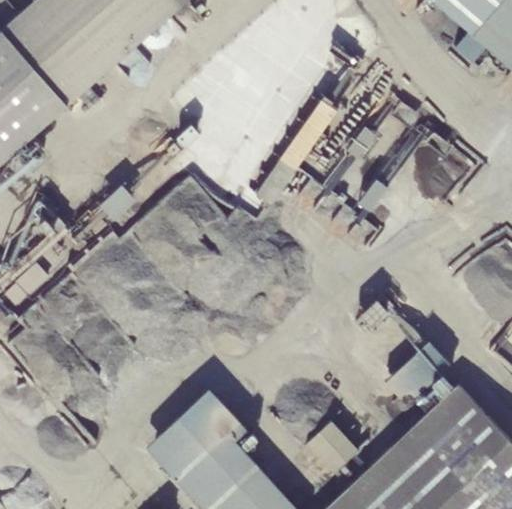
[(35,0),(0,31),(0,166),(189,0),(35,0)]
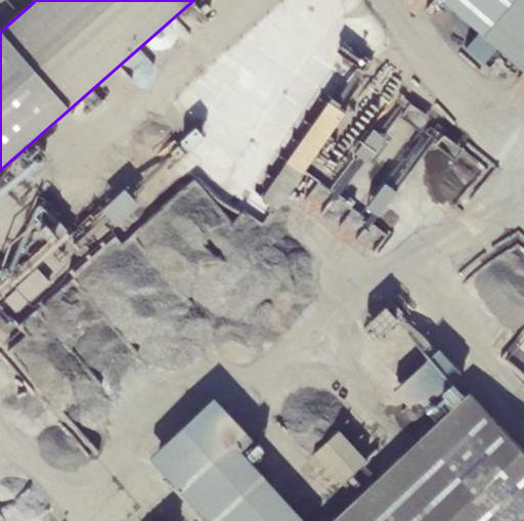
[(523,0),(443,0),(523,70),(523,0)]
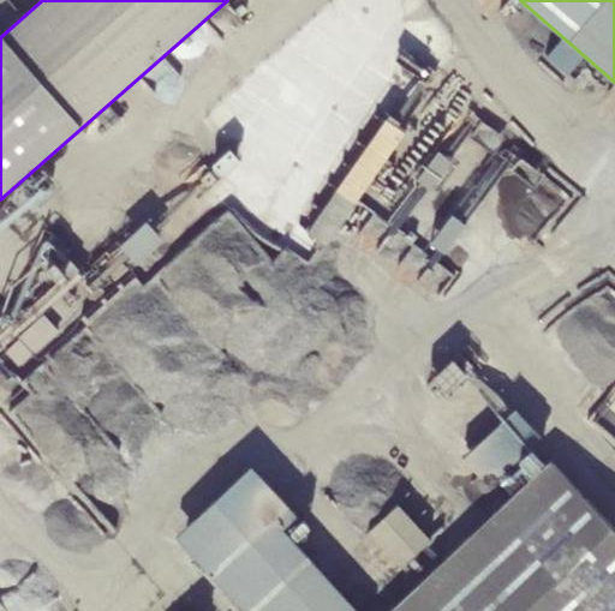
[(386,120),(306,234),(324,247),(405,132),(386,120)]
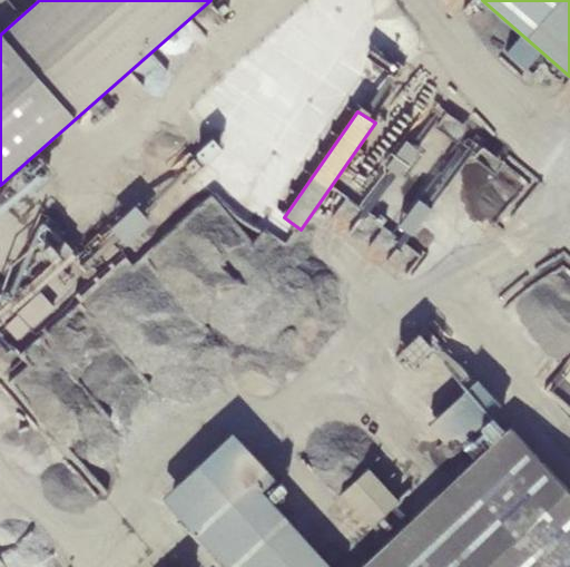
[(403,175),(418,146),(395,134),(381,164),(403,175)]
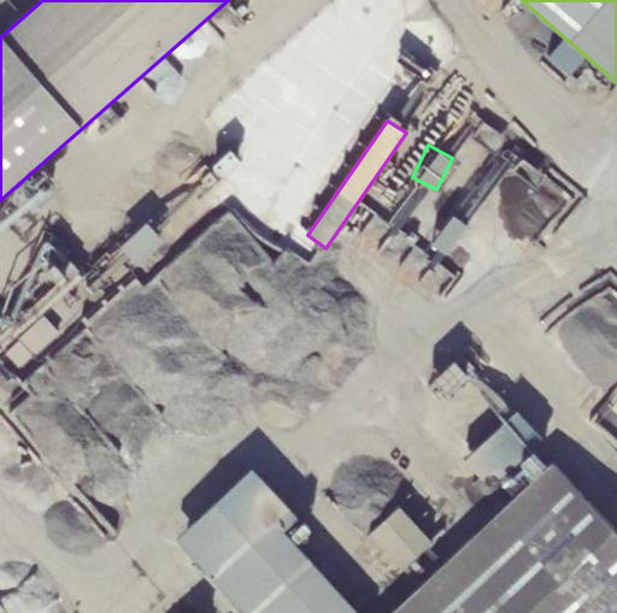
[(448,213),(422,195),(399,228),(440,257),(482,195),(468,186),(448,213)]
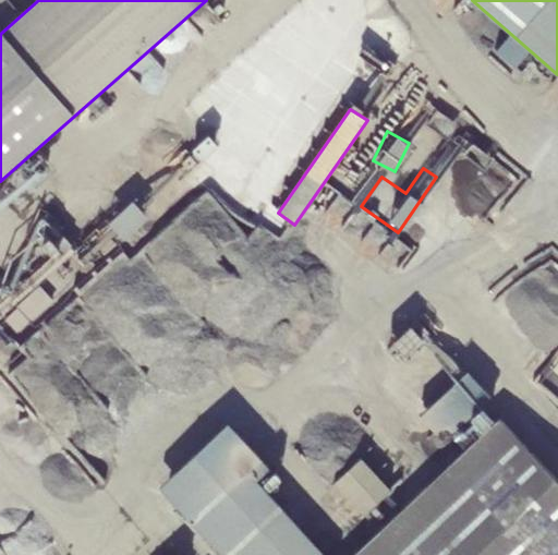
[(132,201),(108,224),(124,242),(149,219),(132,201)]
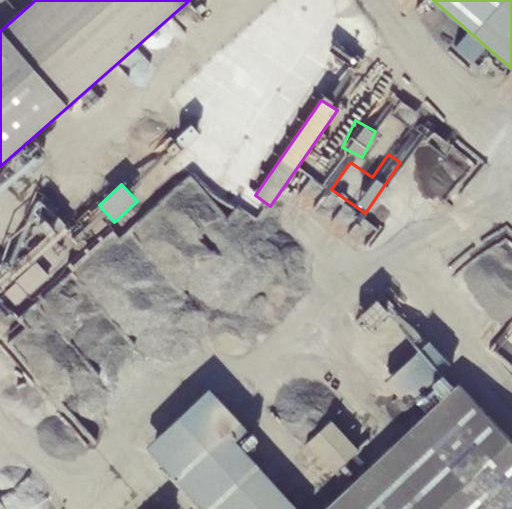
[(15,285),(3,295),(14,307),(26,297),(27,298),(49,279),(35,264),(14,283),(15,285)]
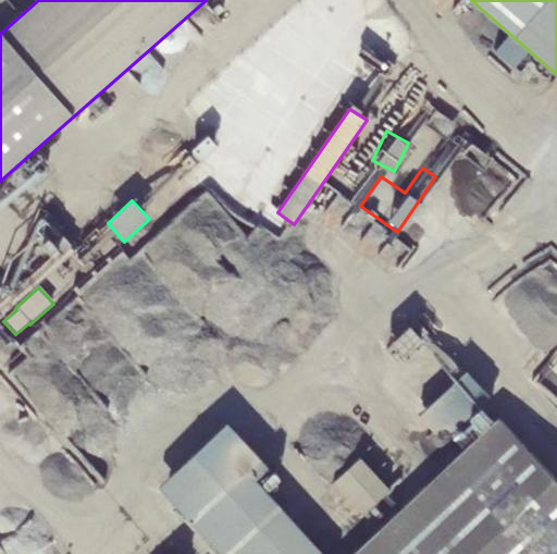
[(466,372),(429,406),(430,407),(423,414),(437,430),(445,423),(452,431),(489,397),(466,372)]
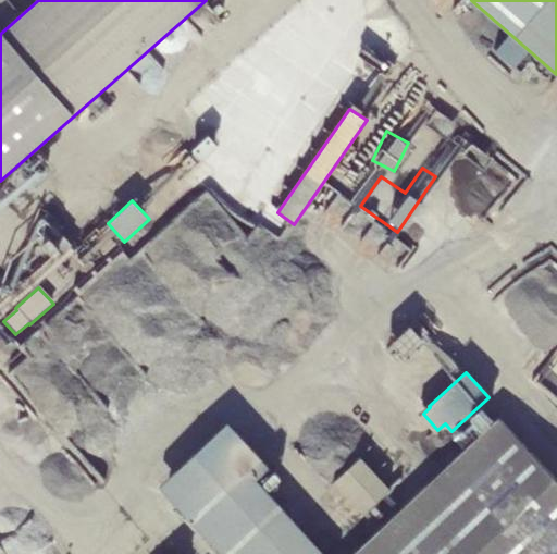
[(227,425),(160,487),(220,553),(556,553),(556,481),(498,419),(353,553),(322,553),(257,480),(269,469),(227,425)]
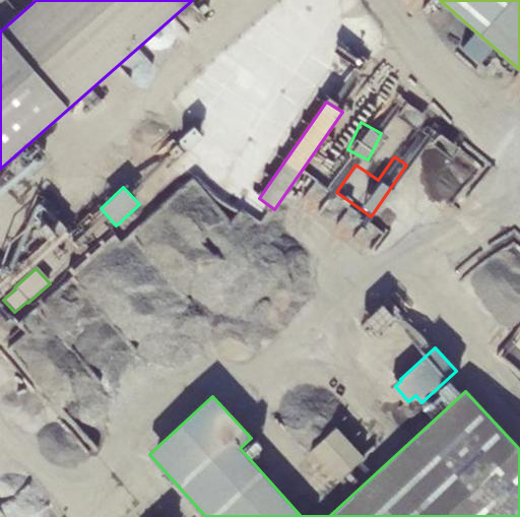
[(336,429),(311,452),(338,481),(364,458),(336,429)]
